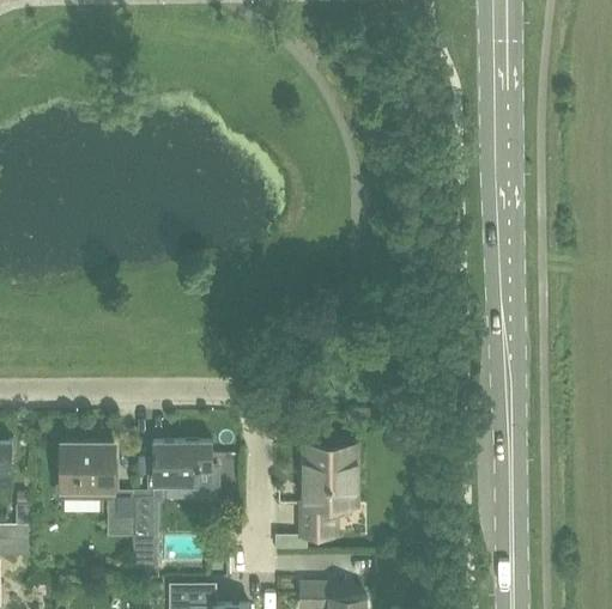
[(11,442),(0,442),(0,489),(11,491),(11,442)]
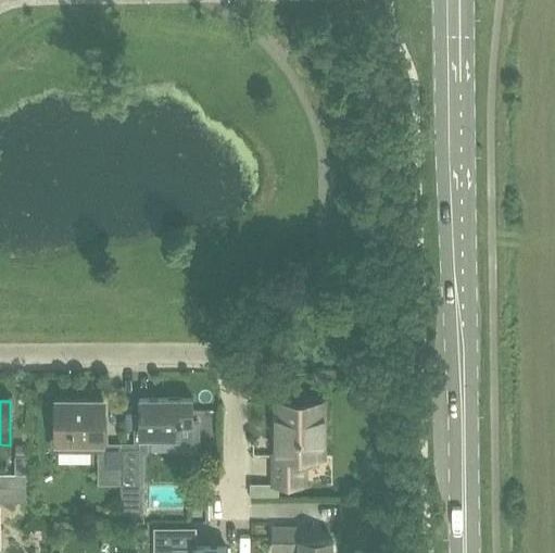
[(54,445),(54,453),(97,454),(97,445),(101,445),(102,401),(54,401),(54,445)]
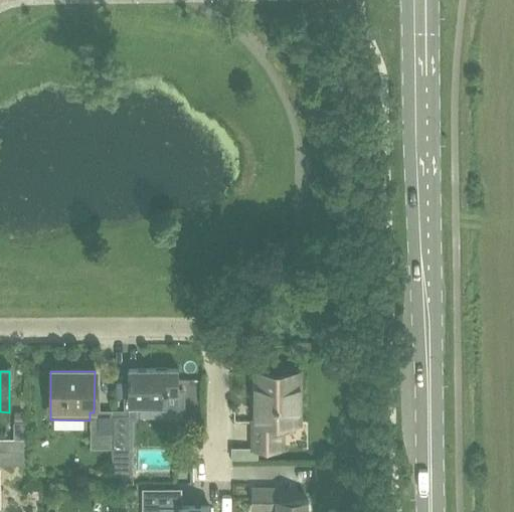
[(177,371),(127,371),(128,410),(181,410),(181,392),(177,392),(177,371)]
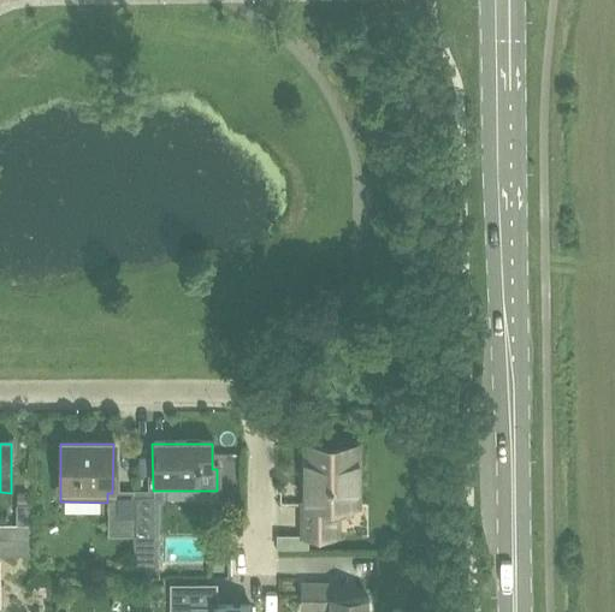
[(336,539),(337,507),(356,507),(358,450),(307,450),(307,507),(302,507),(302,538),(336,539)]
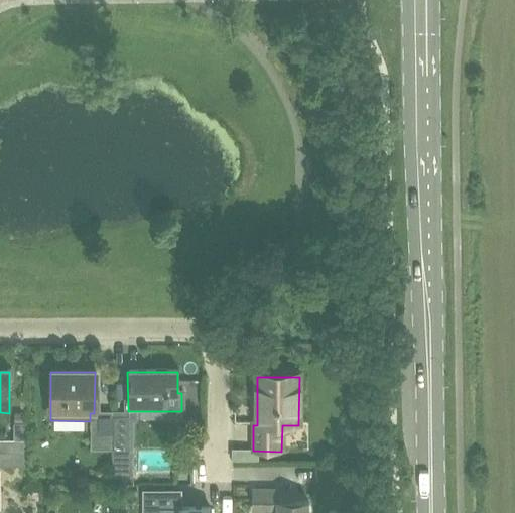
[(97,413),(97,453),(111,453),(111,417),(111,413),(97,413)]
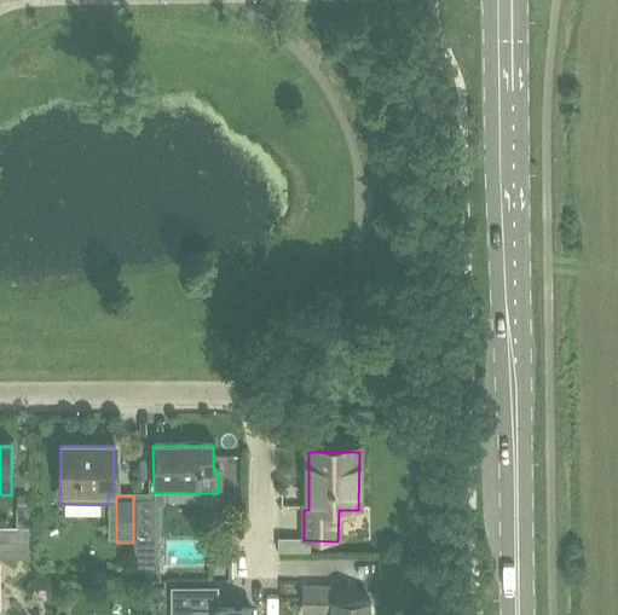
[(16,510),(32,510),(30,497),(16,497),(16,510)]
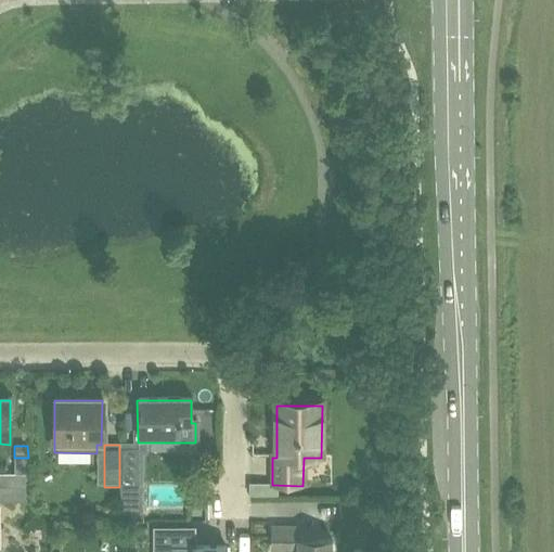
[(119,501),(119,523),(138,524),(138,502),(138,449),(119,449),(119,487),(119,501)]
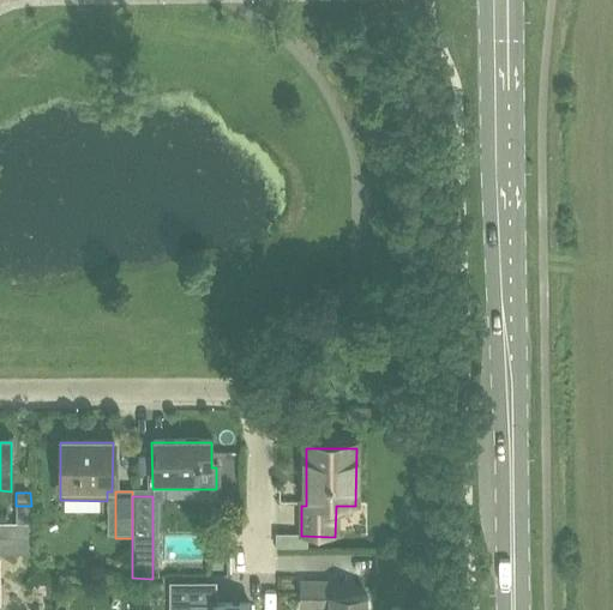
[(0,539),(31,541),(32,526),(0,525),(0,539)]
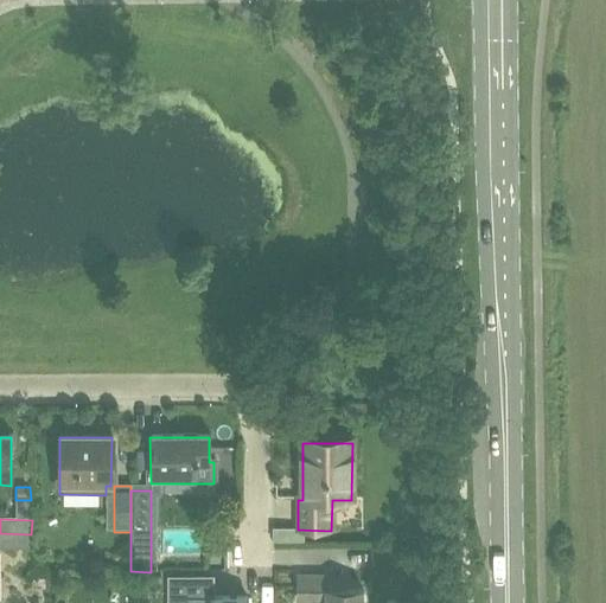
[(0,550),(31,550),(31,534),(0,533),(0,550)]
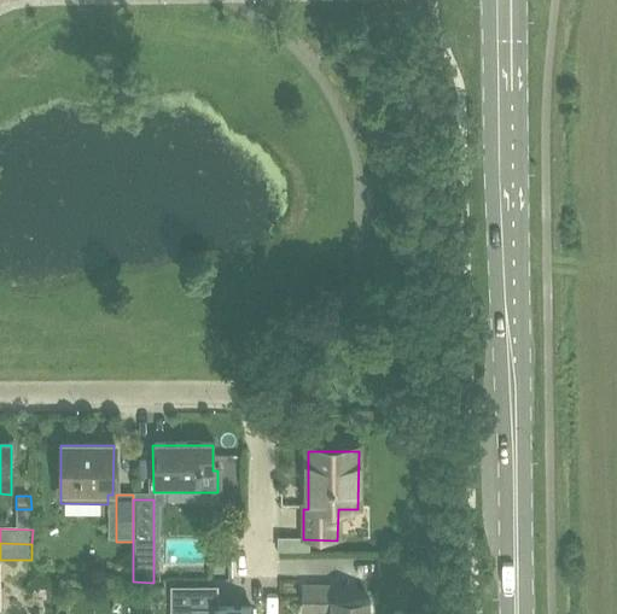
[(219,557),(176,556),(175,574),(219,576),(219,557)]
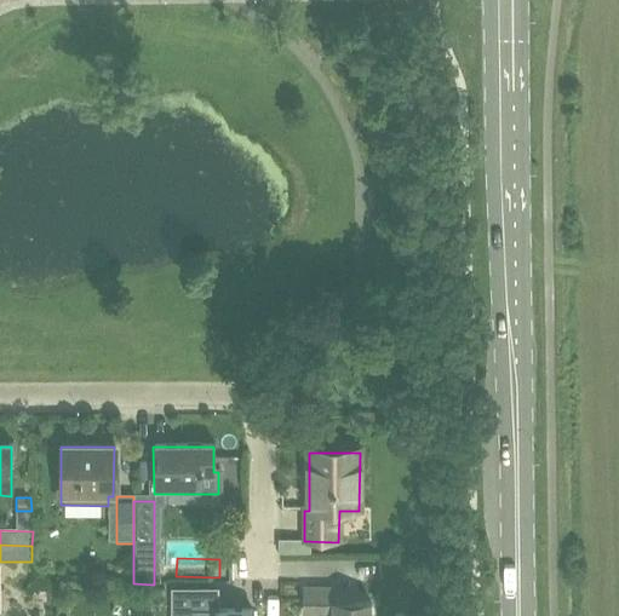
[(171,589),(170,615),(253,615),(253,612),(217,614),(217,609),(217,593),(217,589),(171,589)]
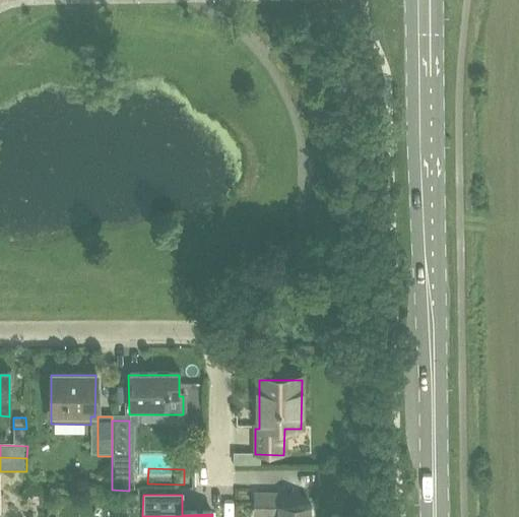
[(309,516),(309,507),(293,507),(293,496),(254,496),(254,516),(309,516)]
